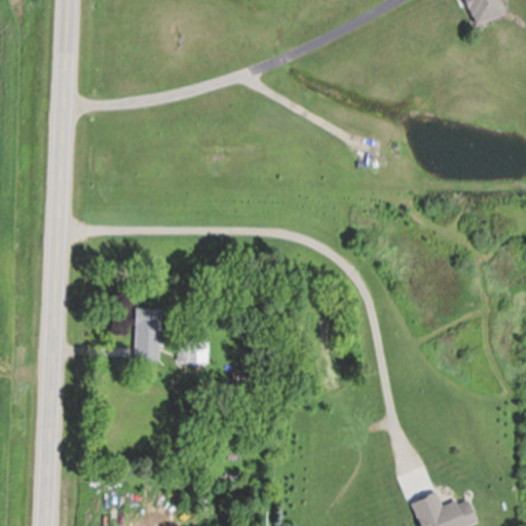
[(501,0),(506,12),(477,23),(474,14),(473,15),(470,7),(468,7),(465,0),(501,0)]
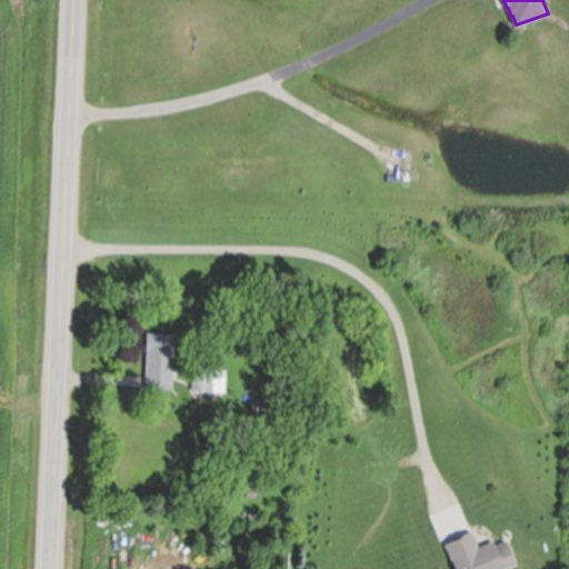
[(146,388),(147,350),(146,350),(147,331),(150,331),(150,332),(175,333),(173,389),(146,388)]
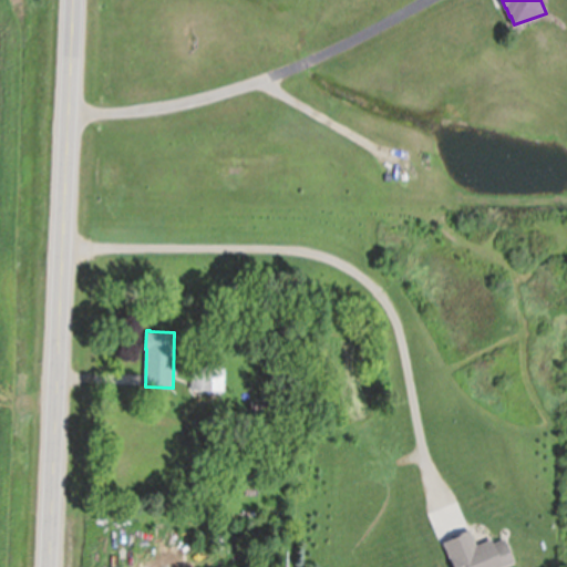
[(192,389),(192,363),(213,363),(213,364),(222,364),(222,389),(213,389),(192,389)]
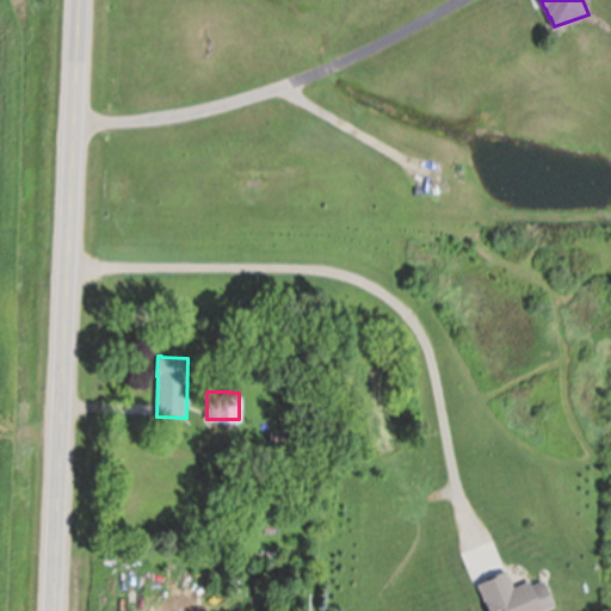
[(272,430),(289,431),(289,443),(271,443),(272,430)]
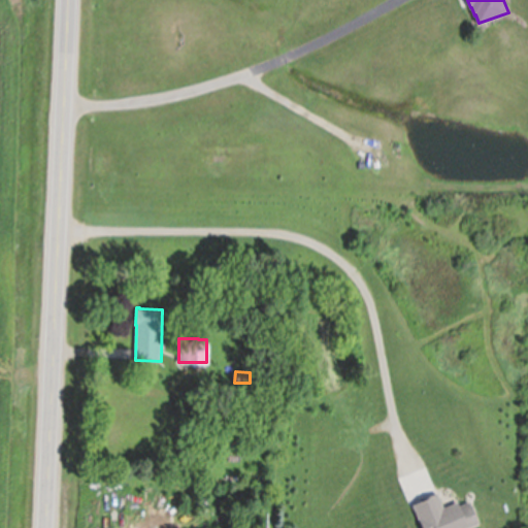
[(413,504),(423,501),(422,499),(437,493),(443,507),(458,501),(460,505),(469,501),(477,525),(470,527),(423,527),(420,520),(419,520),(413,504)]
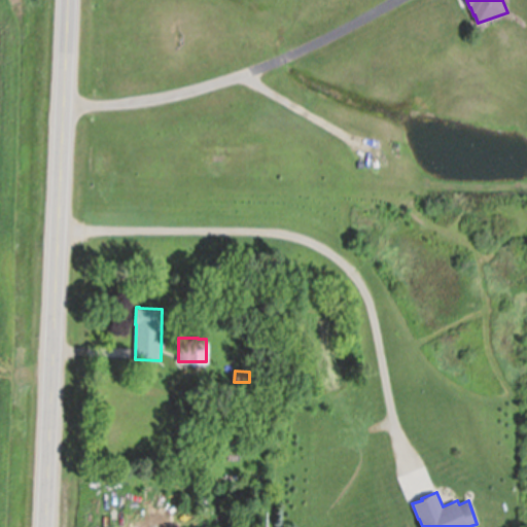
All buildings are outlined.
